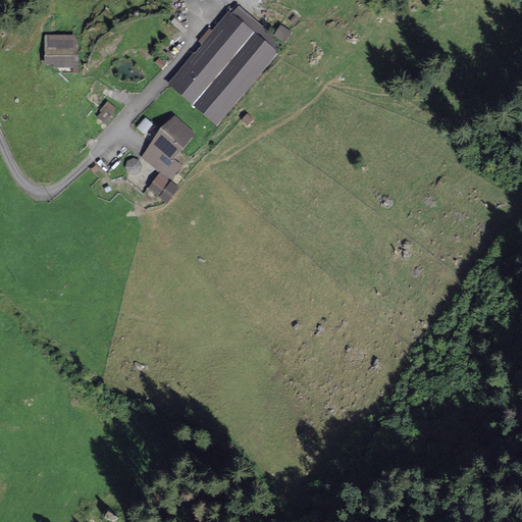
[(239,6),(231,14),(275,50),(282,42),(274,36),(239,6)]
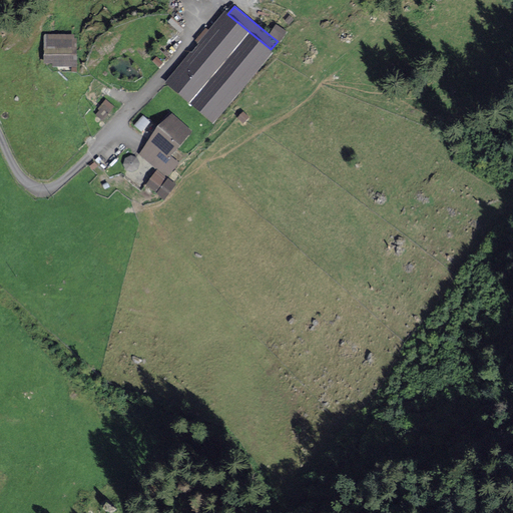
[(227,14),(225,12),(166,83),(215,123),(275,52),(271,49),(227,14)]
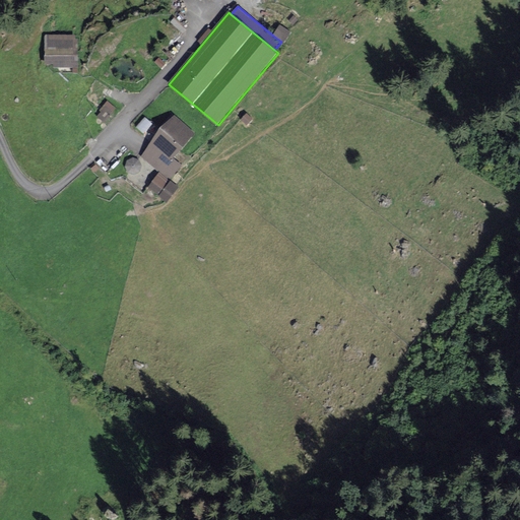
[(294,15),(289,20),(294,24),(298,19),(294,15)]
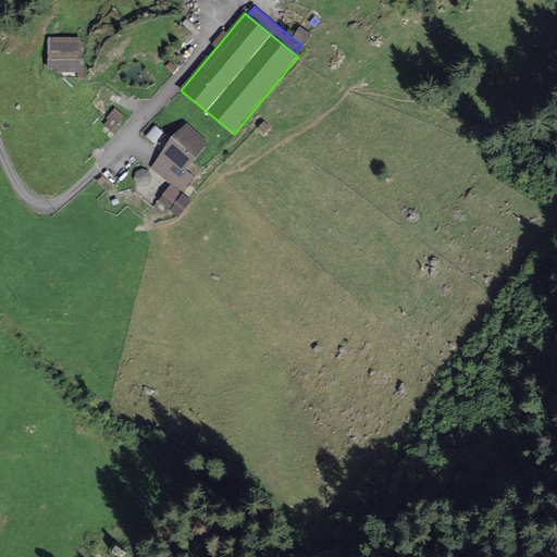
[(300,26),(293,38),(304,46),(311,34),(300,26)]
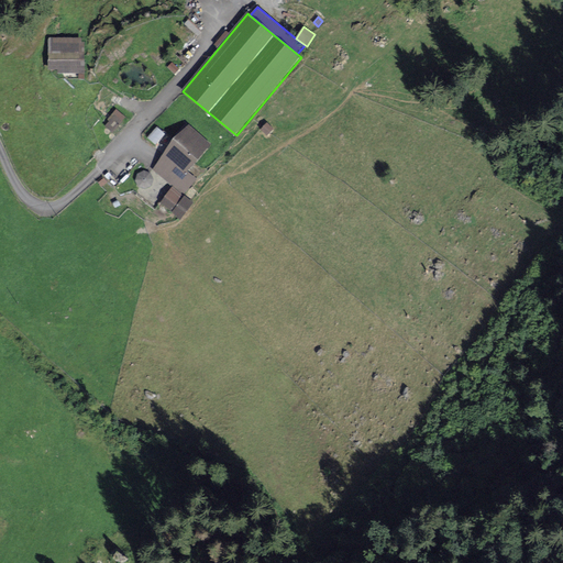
[(78,39),(51,39),(52,68),(59,68),(59,73),(83,73),(83,43),(78,43),(78,39)]
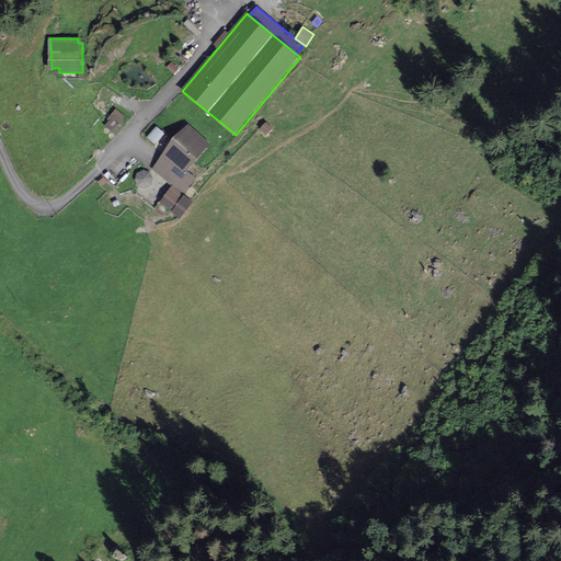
[(105,125),(113,132),(125,116),(116,109),(106,119),(109,121),(105,125)]
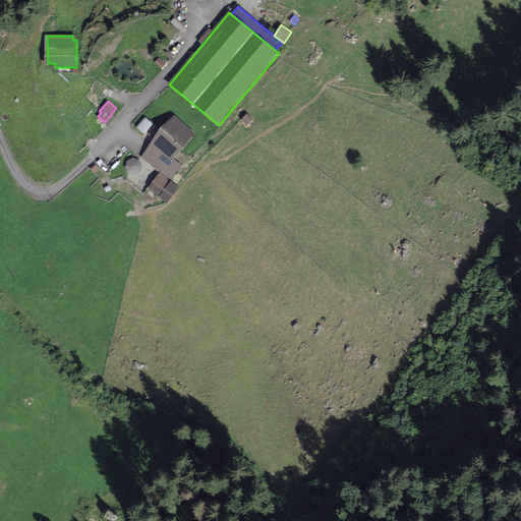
[(247,114),(242,119),(248,125),(253,119),(247,114)]
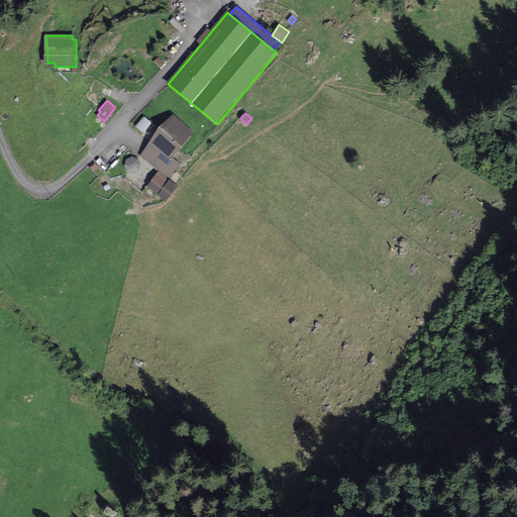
[(138,126),(144,129),(149,118),(142,116),(138,126)]
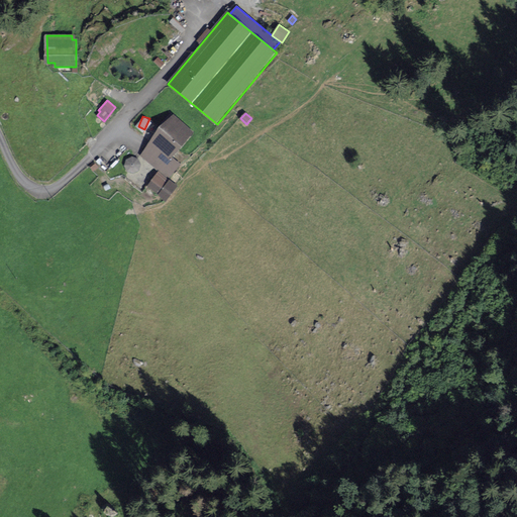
[(193,132),(173,116),(141,156),(169,178),(181,164),(173,158),(193,132)]
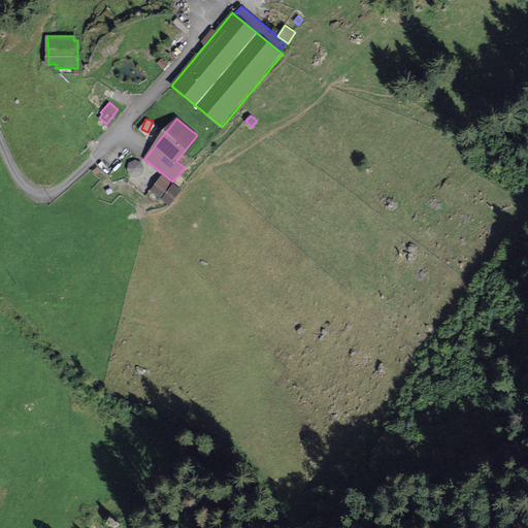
[(141,163),(135,160),(130,163),(128,169),(130,174),(136,176),(141,173),(143,168),(141,163)]
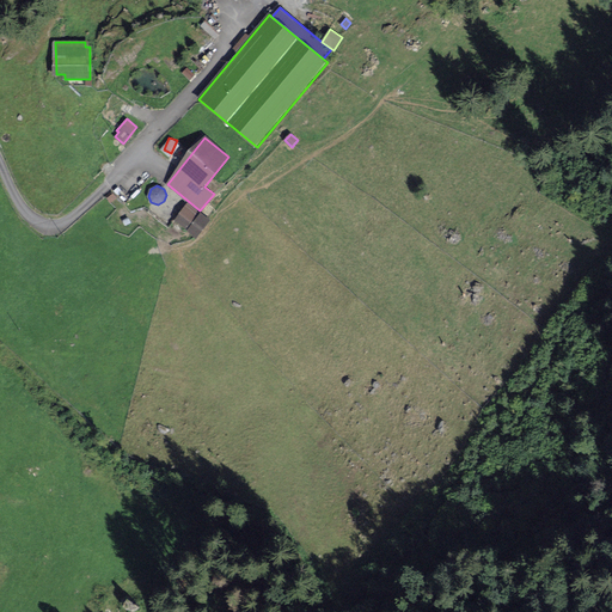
[(188,203),(175,220),(188,231),(201,214),(188,203)]
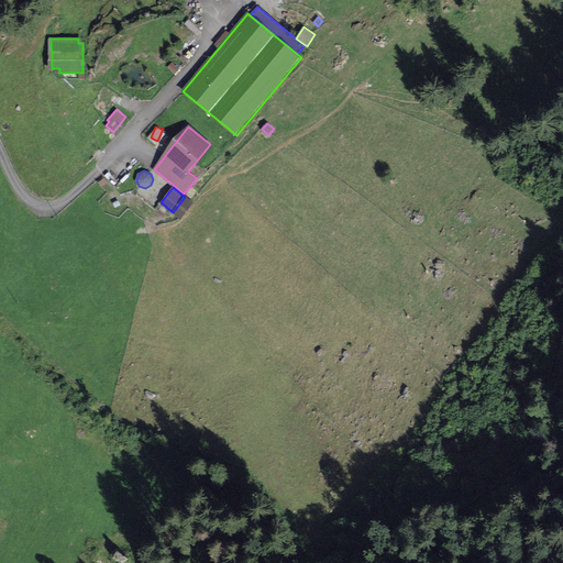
[(185,197),(173,212),(180,219),(192,202),(185,196),(185,197)]
